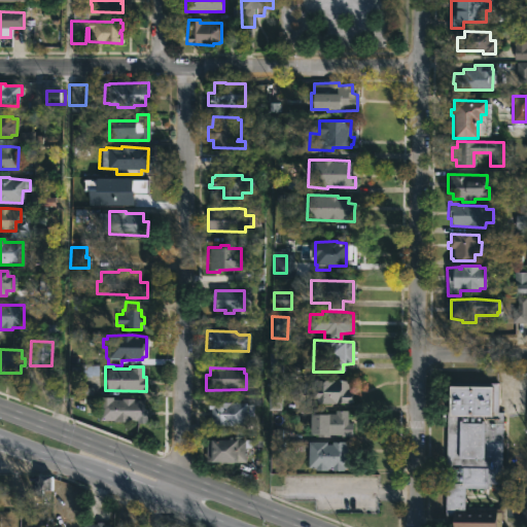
[(347,381),(347,388),(351,388),(351,403),(313,403),(313,381),(347,381)]
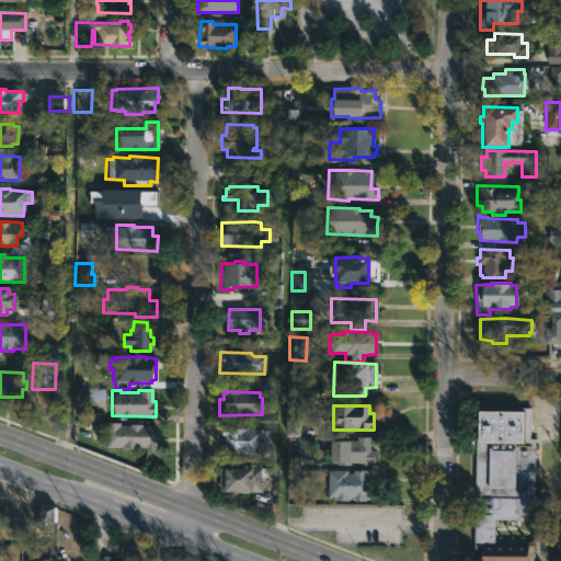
[(493,545),(508,546),(508,540),(533,541),(533,560),(480,560),(481,551),(480,551),(480,549),(473,549),(476,408),(529,408),(528,438),(535,438),(533,517),(518,517),(518,521),(493,521),(493,545)]
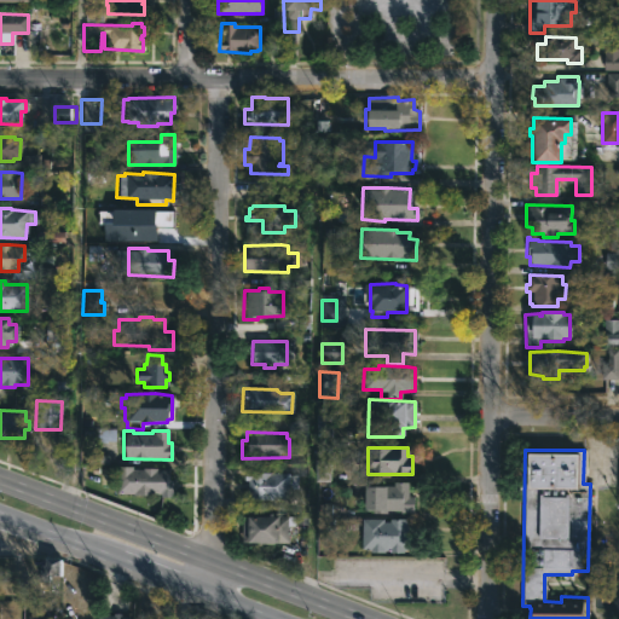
[(132,467),(132,469),(168,469),(168,480),(171,480),(171,497),(160,497),(160,495),(113,493),(113,485),(116,485),(116,481),(114,481),(114,475),(116,475),(116,467),(132,467)]
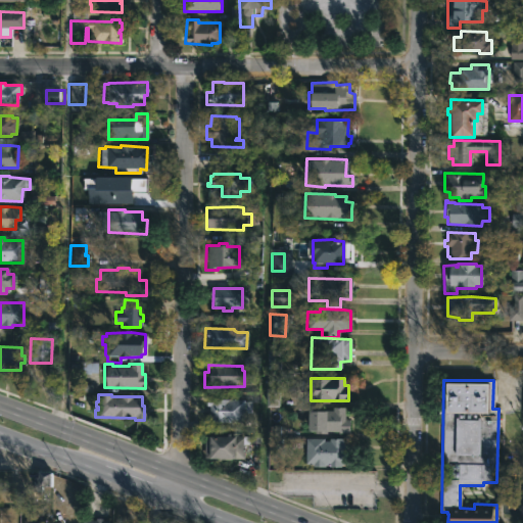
[(243,400),(243,423),(205,422),(205,399),(243,400)]
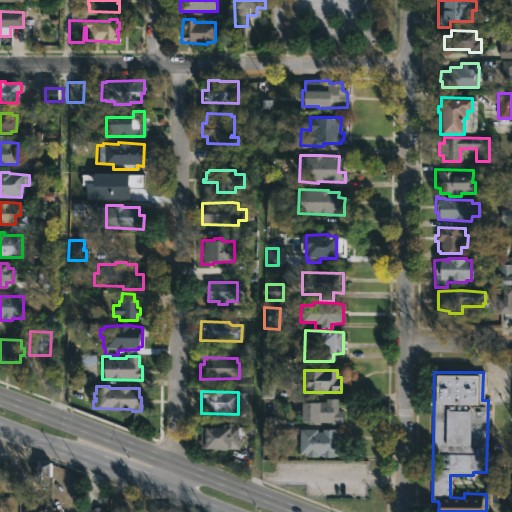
[(336,410),(341,411),(341,425),(307,424),(307,423),(300,422),(300,401),(324,402),(324,399),(337,399),(336,410)]
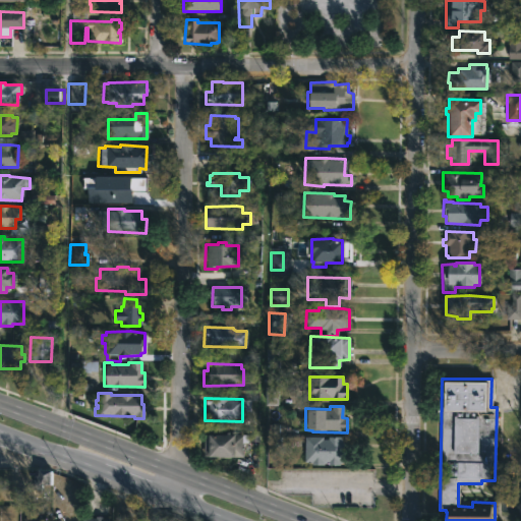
[(228,432),(228,436),(246,435),(245,443),(242,443),(242,457),(203,458),(204,435),(226,436),(226,432),(228,432)]
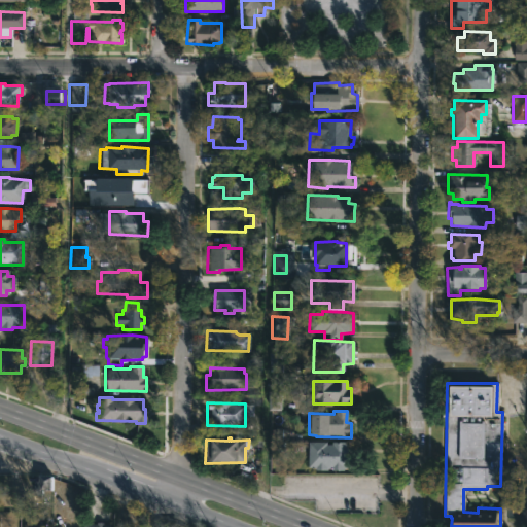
[(325,442),(325,445),(330,445),(330,443),(344,443),(344,447),(347,447),(346,454),(344,455),(351,455),(351,467),(343,467),(343,470),(330,470),(330,468),(326,467),(326,470),(314,470),(314,467),(307,467),(307,442),(325,442)]
